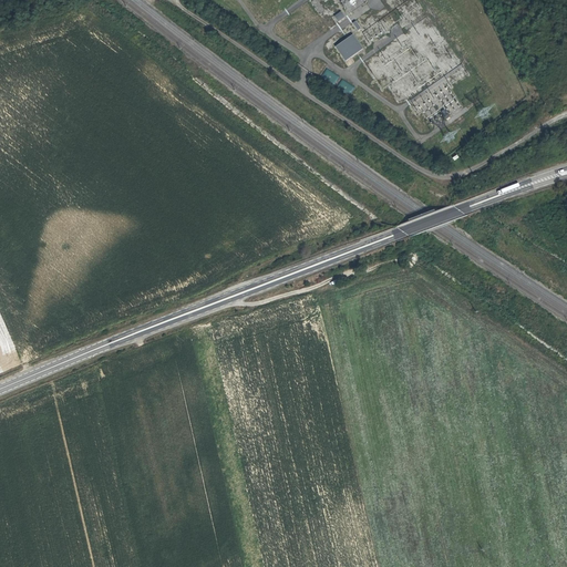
[(364,0),(349,0),(343,3),(349,11),(366,0),(364,0)]
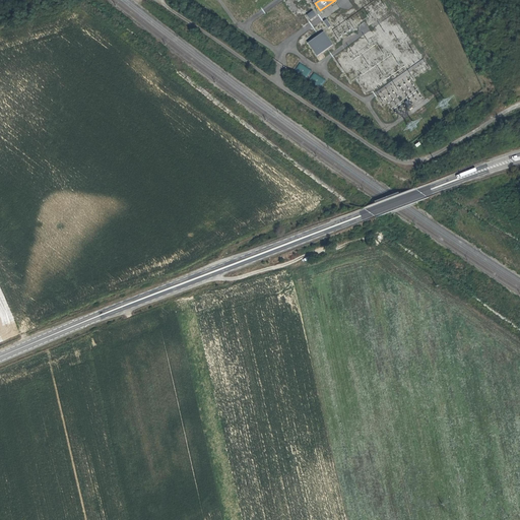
[(313,9),(306,14),(310,19),(316,15),(313,9)]
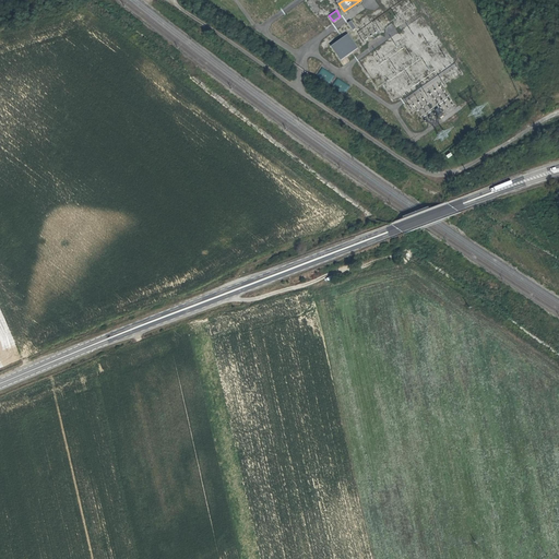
[(351,20),(346,22),(352,30),(356,27),(351,20)]
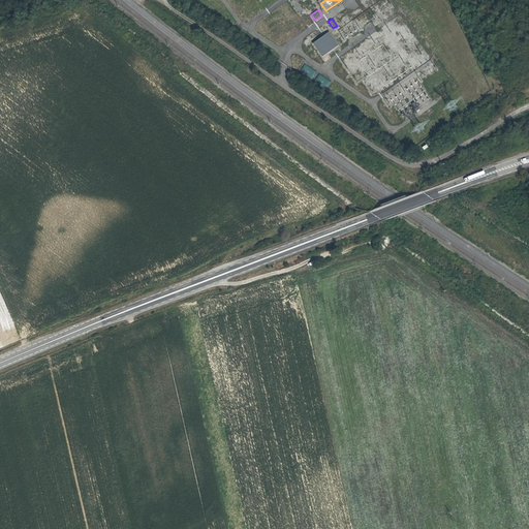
[(329,31),(312,42),(322,56),(338,44),(329,31)]
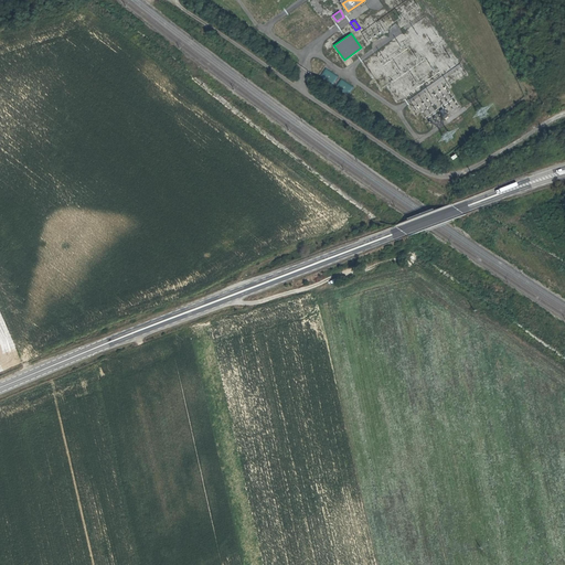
[(323,68),(320,78),(334,83),(338,73),(323,68)]
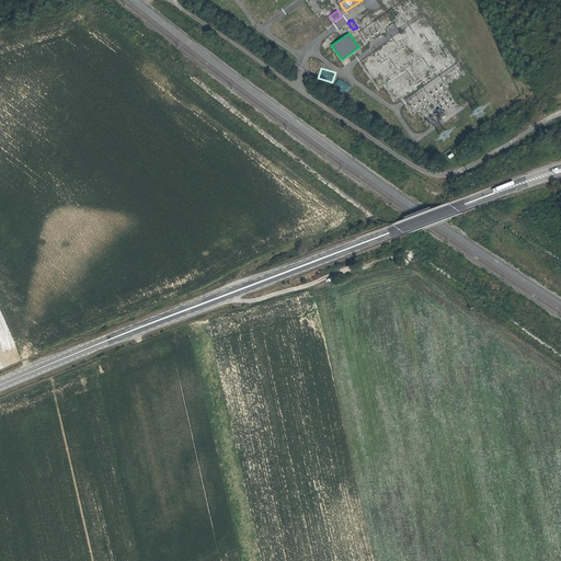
[(338,78),(333,88),(346,94),(351,86),(338,78)]
